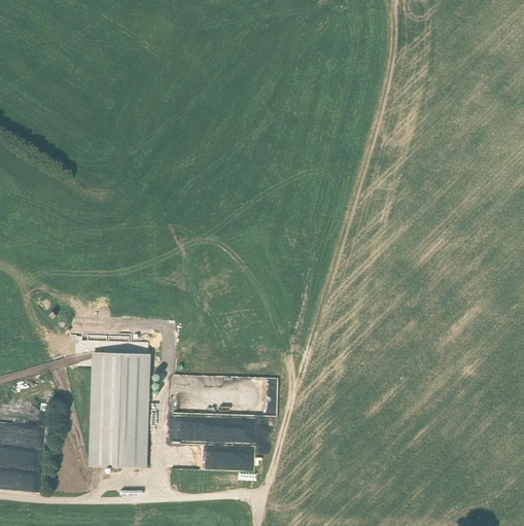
[(95,351),(93,465),(115,465),(147,466),(147,465),(149,353),(95,351)]
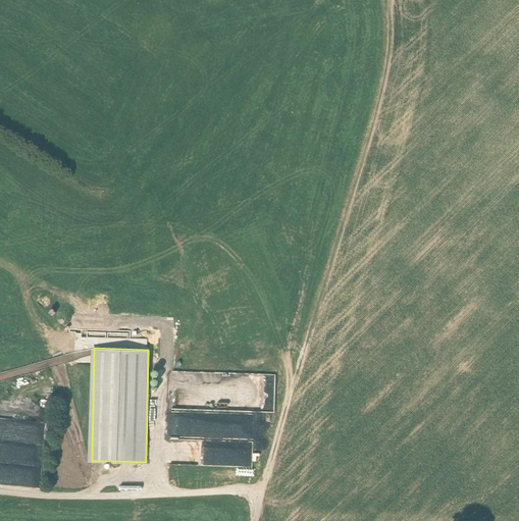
[(202,369),(201,406),(219,407),(219,393),(225,393),(226,384),(226,369),(202,369)]
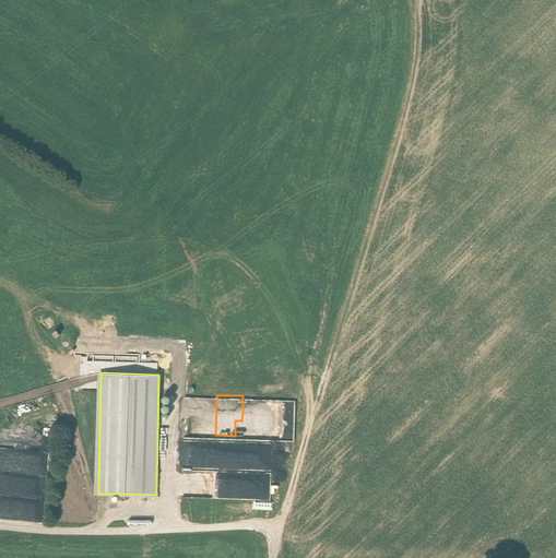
[(192,466),(234,467),(234,458),(213,458),(213,440),(192,440),(192,466)]
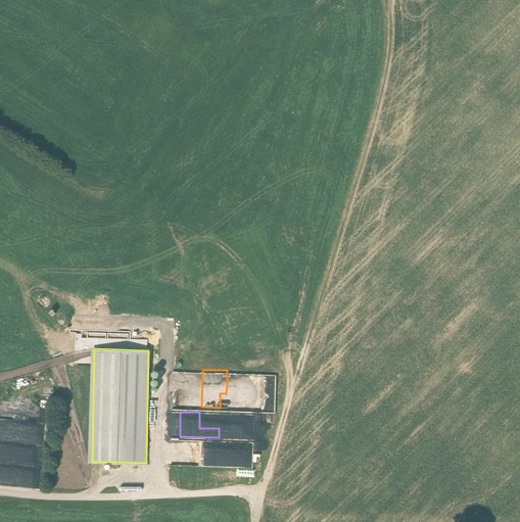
[(240,446),(240,451),(256,452),(256,437),(246,436),(246,446),(240,446)]
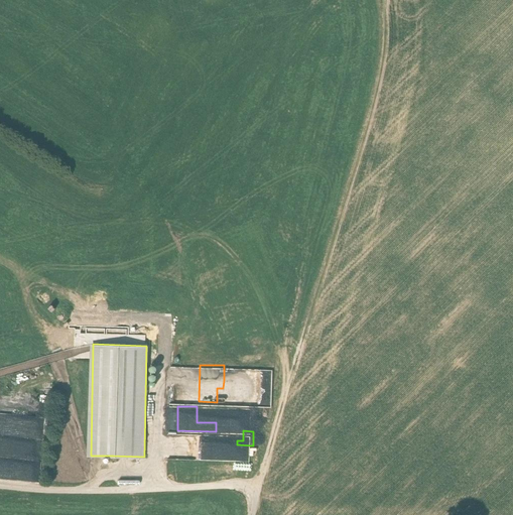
[(185,472),(201,472),(201,464),(185,464),(185,472)]
